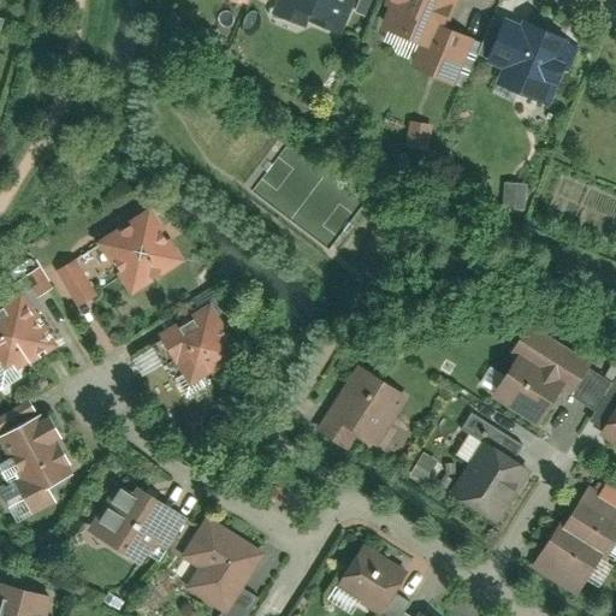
[(307,23),(339,35),(351,0),(277,0),(272,17),(306,29),(307,23)]
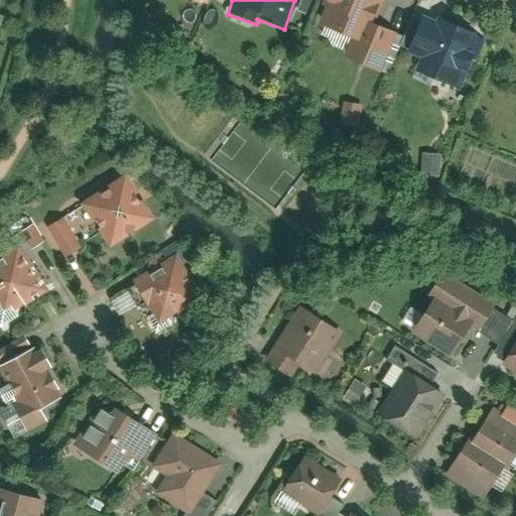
[(326,0),(316,23),(351,37),(343,55),(383,72),(399,32),(371,21),(379,0),(326,0)]
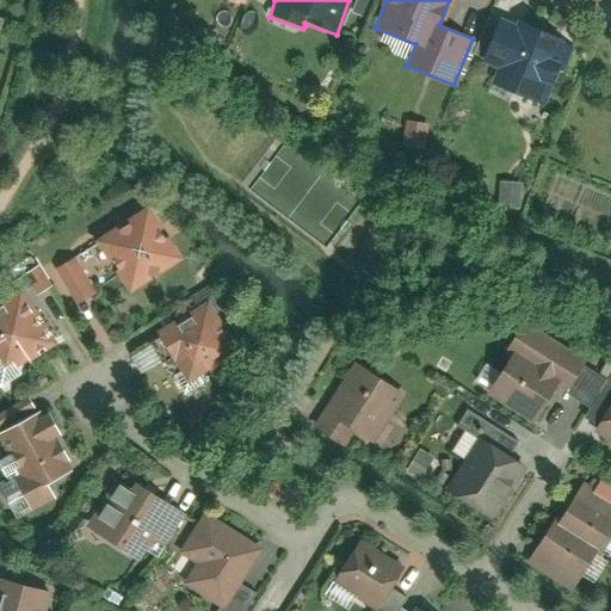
[(499,65),(492,86),(544,106),(571,39),(518,19),(514,29),(497,23),(482,59),(499,65)]
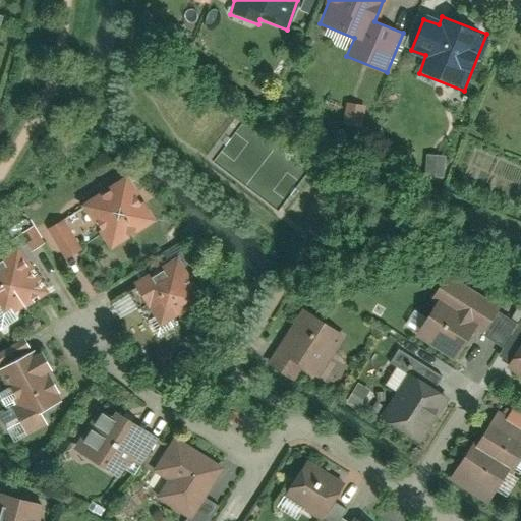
[(344,124),(362,126),(364,105),(346,103),(344,124)]
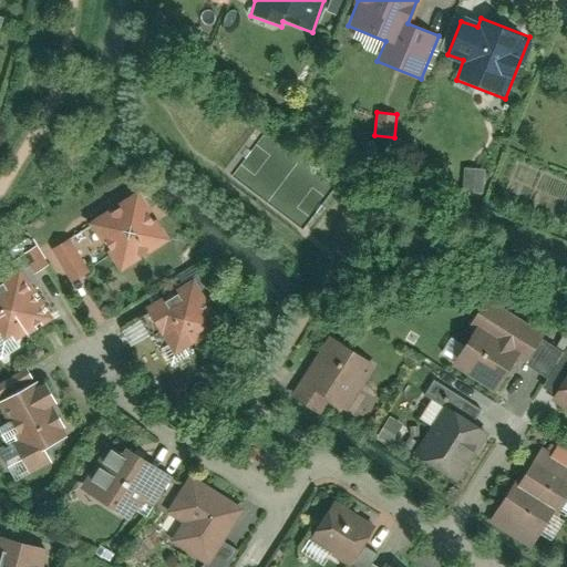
[(464,167),(462,191),(482,193),(484,168),(464,167)]
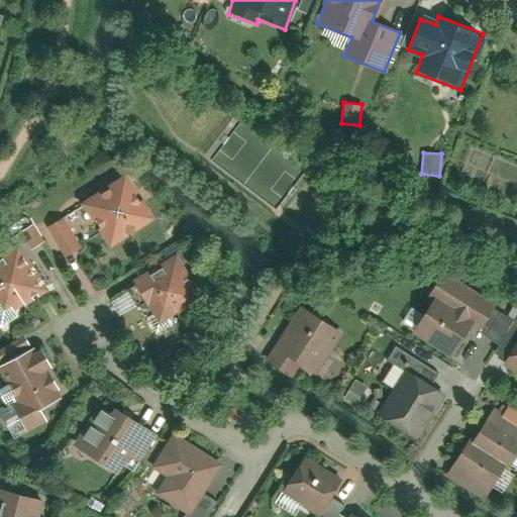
[(83,204),(113,250),(158,222),(127,176),(83,204)]
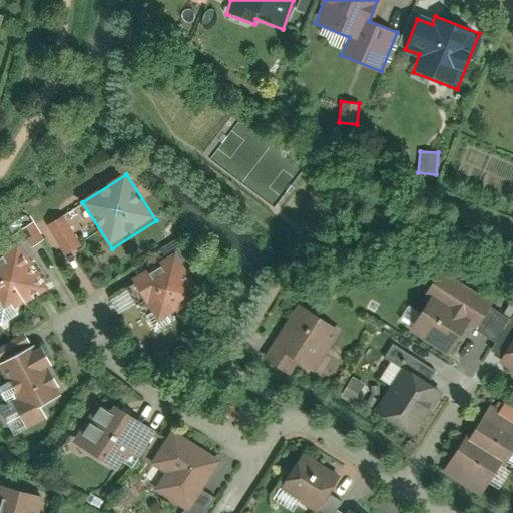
[(84,205),(45,220),(61,264),(81,257),(72,232),(91,225),(84,205)]
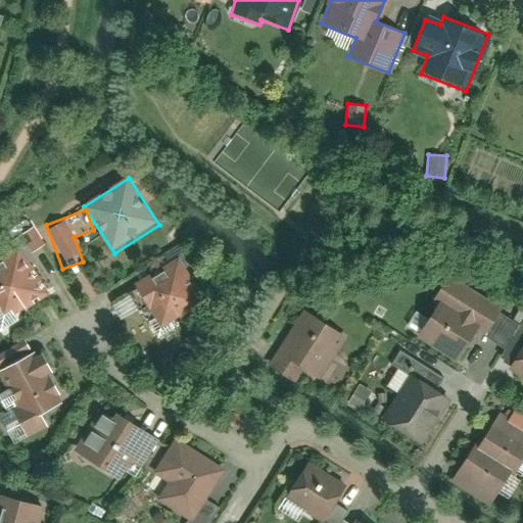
[(0,256),(0,321),(1,323),(50,295),(21,245),(0,256)]
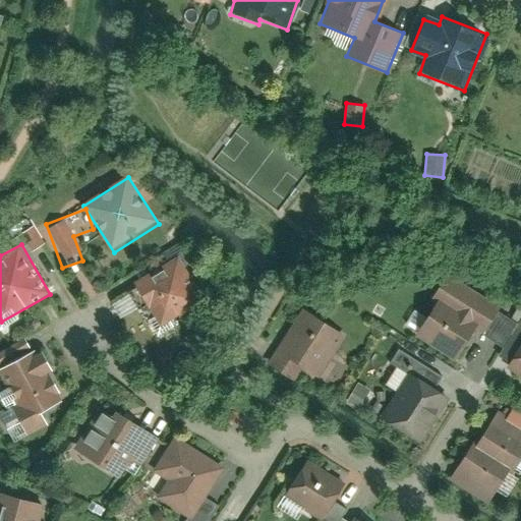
[(136,284),(164,328),(205,301),(177,257),(136,284)]
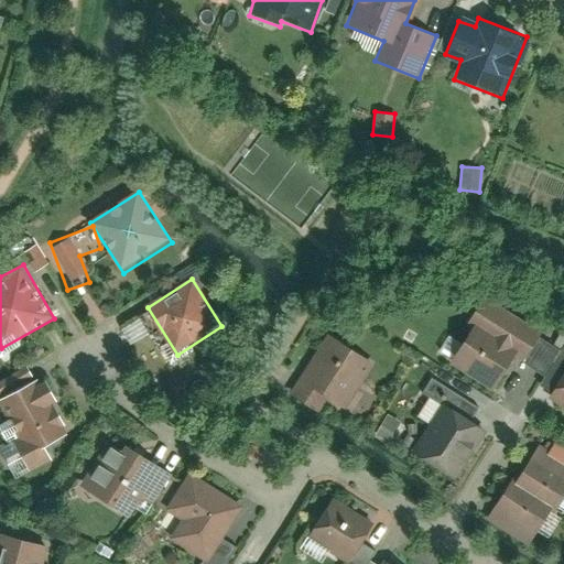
[(452,364),(495,390),(516,356),(522,360),(538,335),(484,301),(470,323),(495,338),(488,348),(468,336),(452,364)]
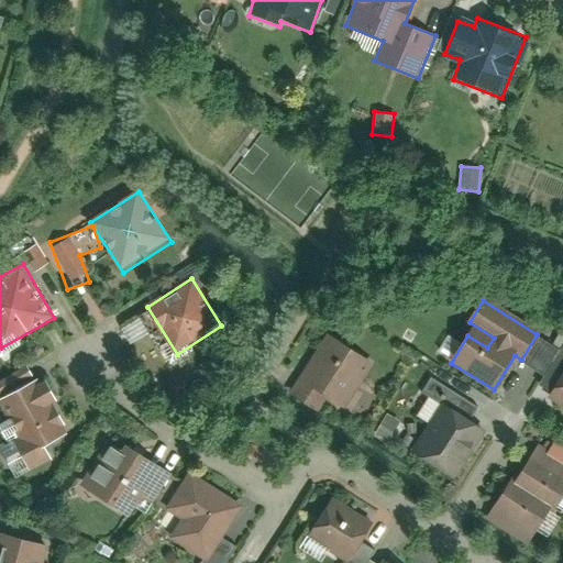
[(372,360),(329,335),(301,383),(343,408),(372,360)]
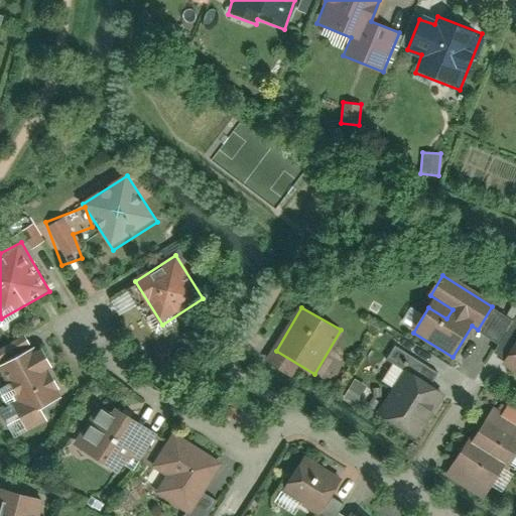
[(389,404),(381,417),(411,437),(440,394),(431,388),(440,375),(394,345),(384,359),(404,373),(385,401),(389,404)]
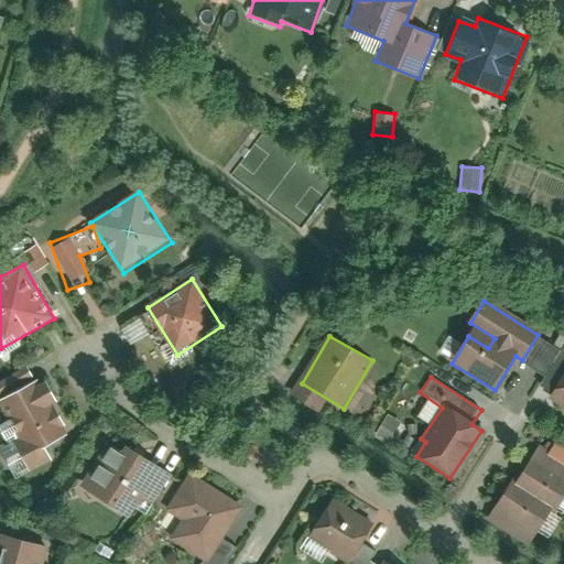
[(563,377),(550,401),(563,409),(563,377)]
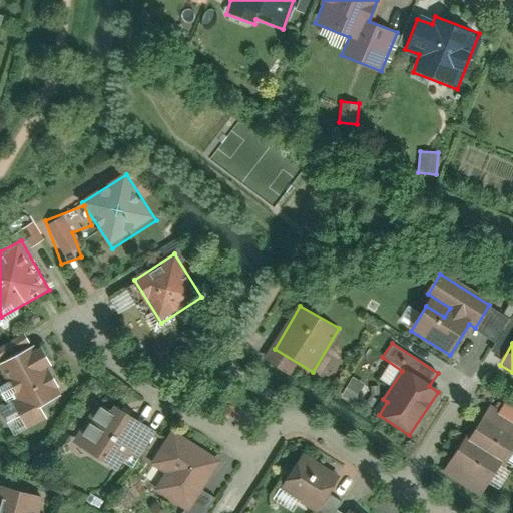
[(68,405),(36,346),(0,365),(0,366),(17,398),(12,401),(26,428),(68,405)]
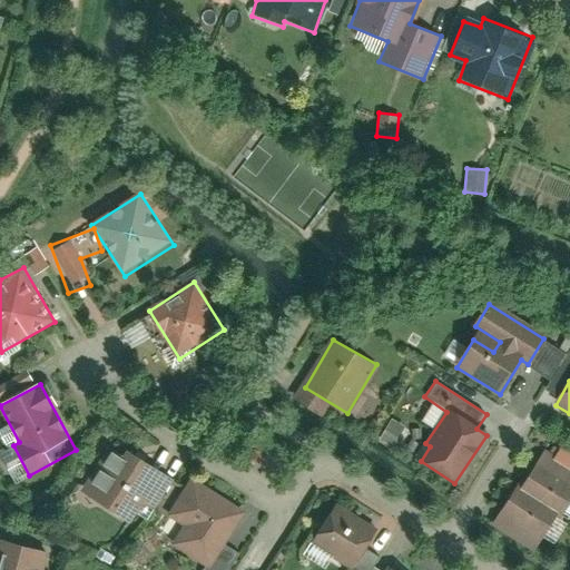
[(168,474),(127,448),(121,455),(110,448),(84,489),(136,522),(168,474)]
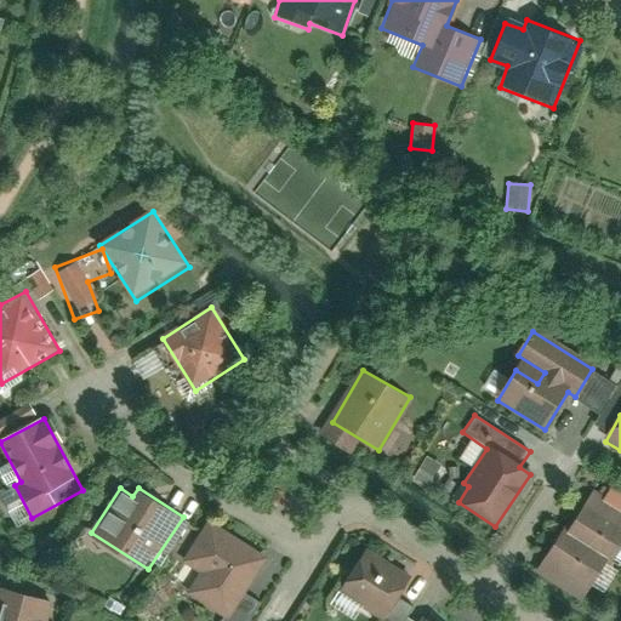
[(563,533),(537,574),(582,602),(607,563),(611,565),(620,548),(620,513),(593,496),(568,536),(563,533)]
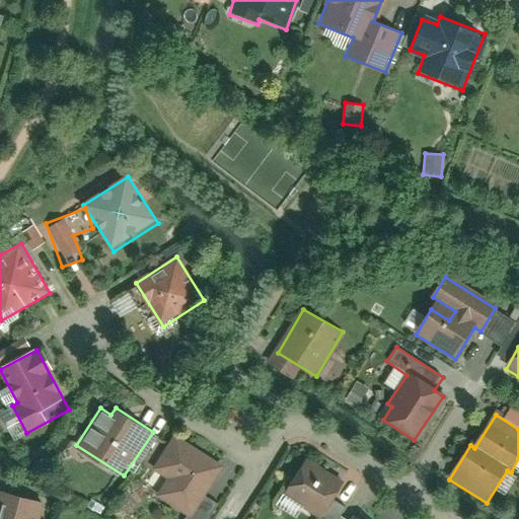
[(223,468),(175,437),(154,467),(168,476),(156,495),(191,517),(223,468)]
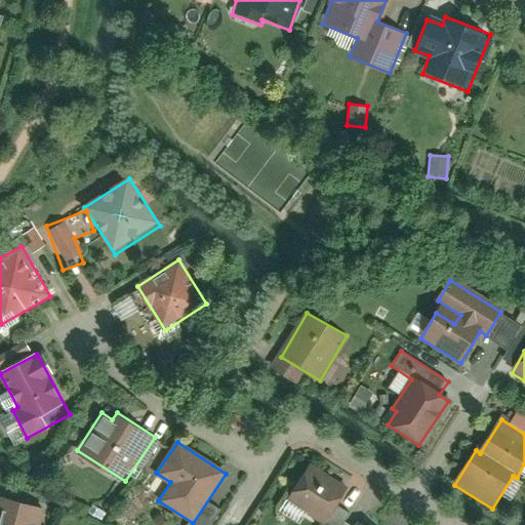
[(306,468),(287,499),(326,522),(345,490),(306,468)]
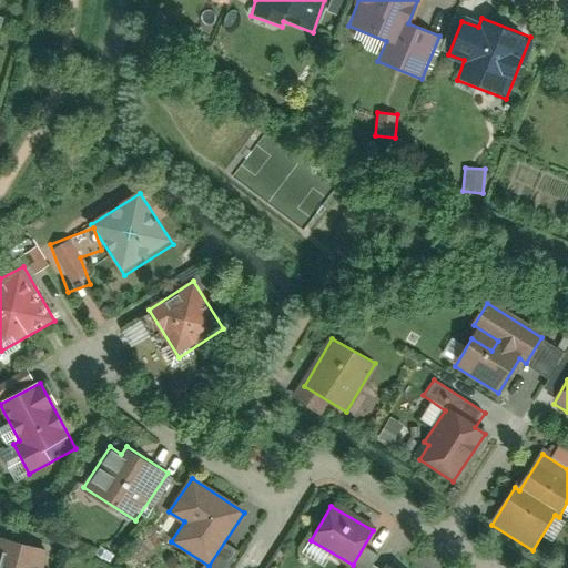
[(0,567),(37,567),(42,548),(0,537),(0,567)]
